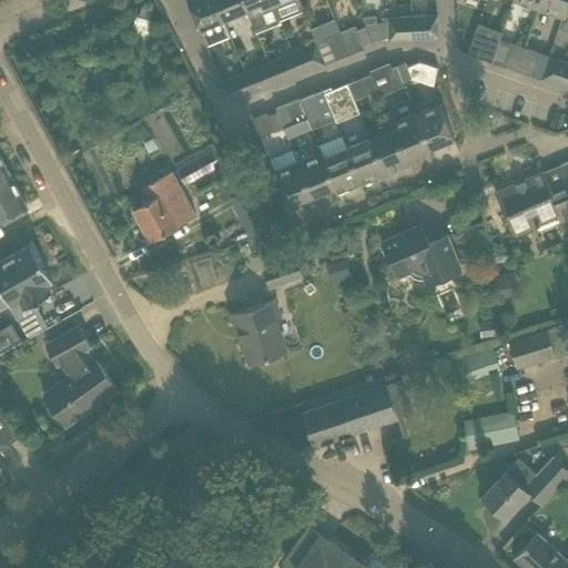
[(231,36),(224,20),(215,0),(188,0),(206,46),(231,36)]
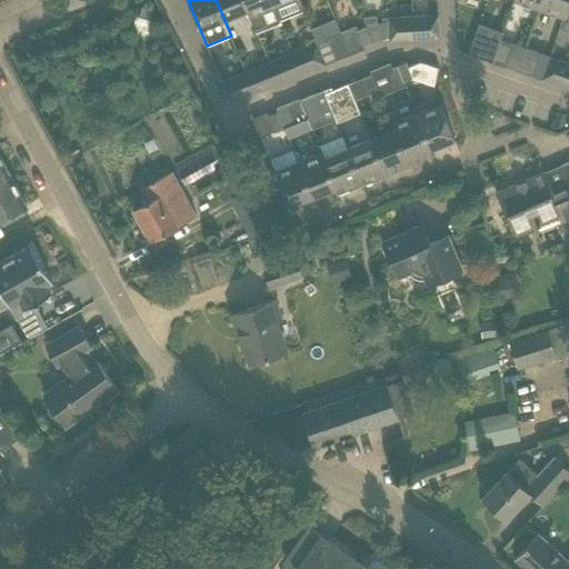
[(216,0),(225,20),(248,11),(248,10),(243,0),(216,0)]
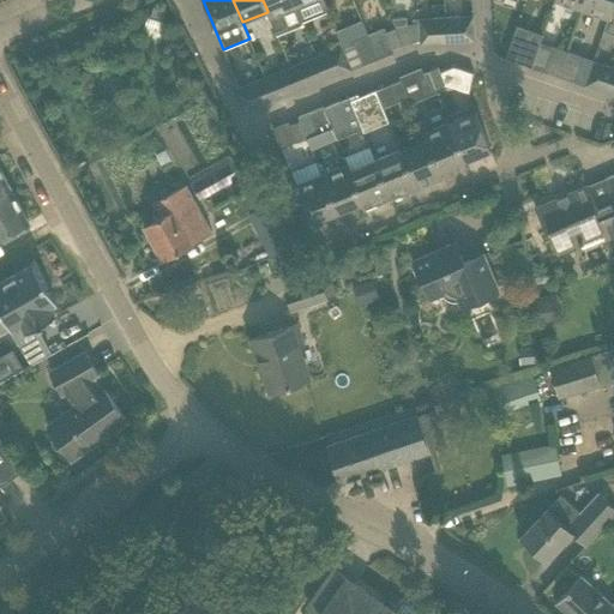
[(295,7),(293,0),(263,0),(268,11),(268,12),(275,31),(288,26),(282,12),(295,7)]
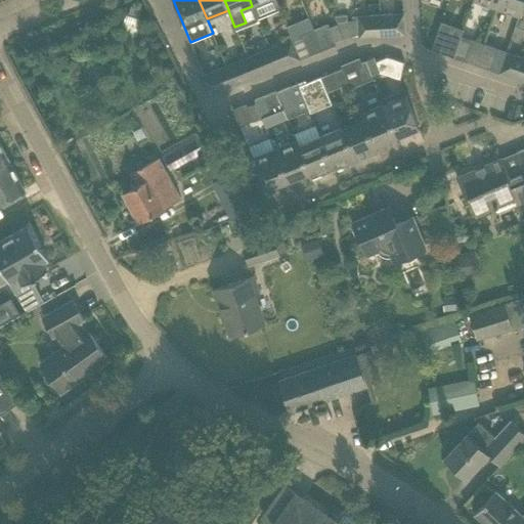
[(497,0),(495,7),(518,15),(522,0),(497,0)]
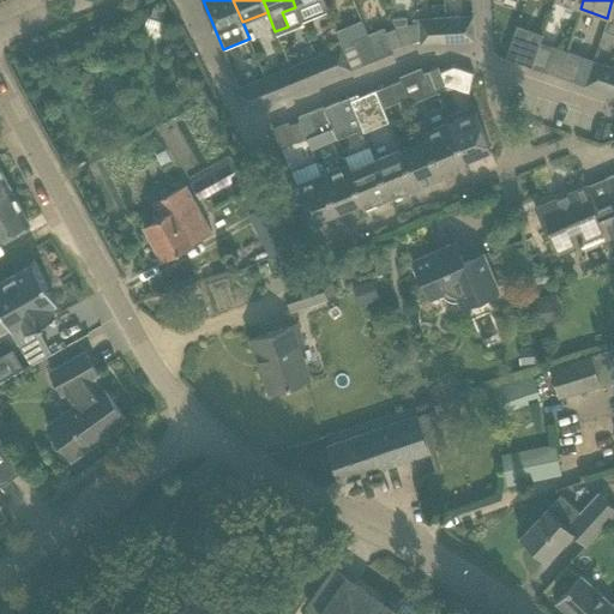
[(475,37),(474,19),(464,19),(464,16),(446,17),(447,43),(475,41),(475,37)]
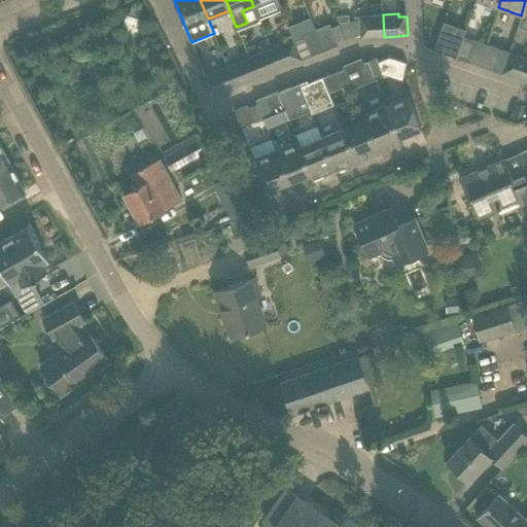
[(384,37),(383,14),(369,15),(369,19),(358,19),(359,38),(369,38),(384,37)]
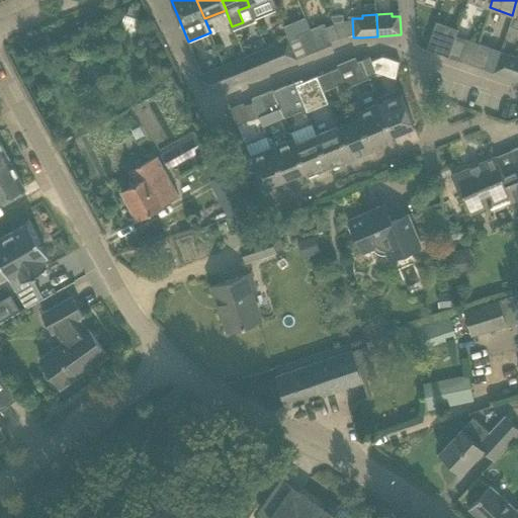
[(309,30),(317,50),(332,44),(331,41),(339,37),(333,23),(325,27),(324,24),(309,30)]
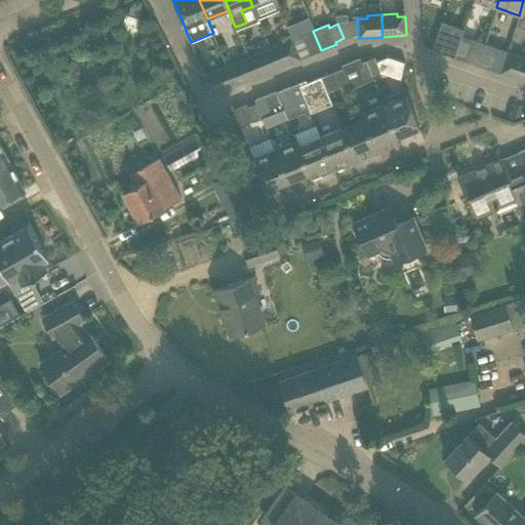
[(321,50),(313,31),(300,36),(301,39),(294,42),(299,56),(300,59),(308,56),(321,50)]
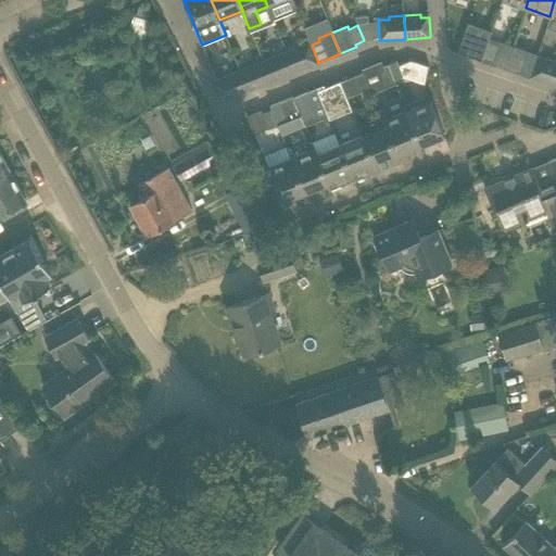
[(481,61),(489,41),(464,34),(457,52),(481,61)]
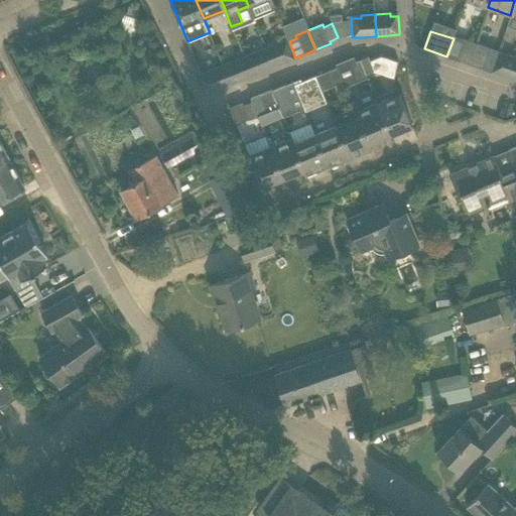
[(294,55),(289,41),(286,34),(277,37),(279,41),(265,47),(273,68),(287,61),(295,58),(294,55)]
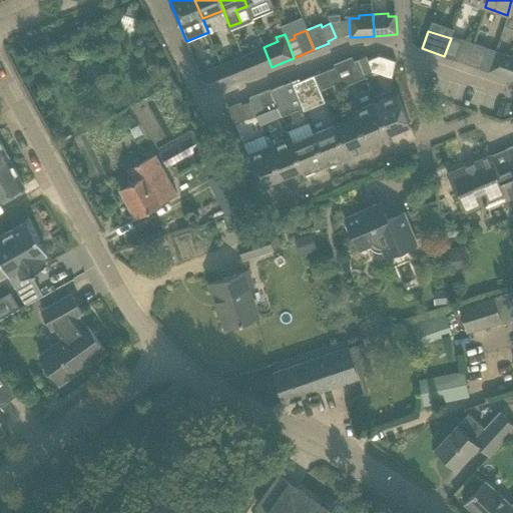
[(452,35),(451,38),(444,56),(467,64),(474,43),(452,35)]
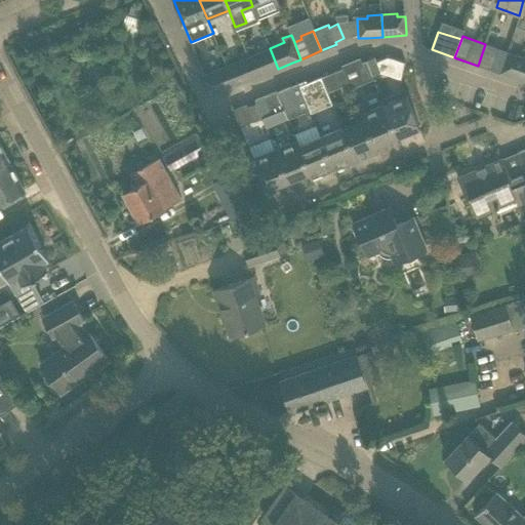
[(498,49),(485,44),(478,66),(499,73),(507,54),(497,51),(498,49)]
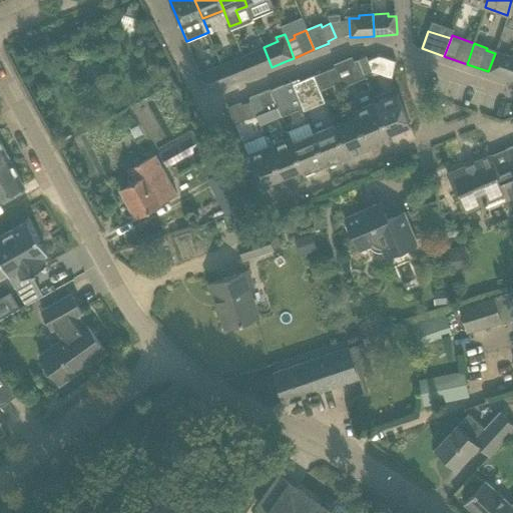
[(272,67),(264,47),(242,55),(243,59),(249,73),(250,75),(258,72),(272,67)]
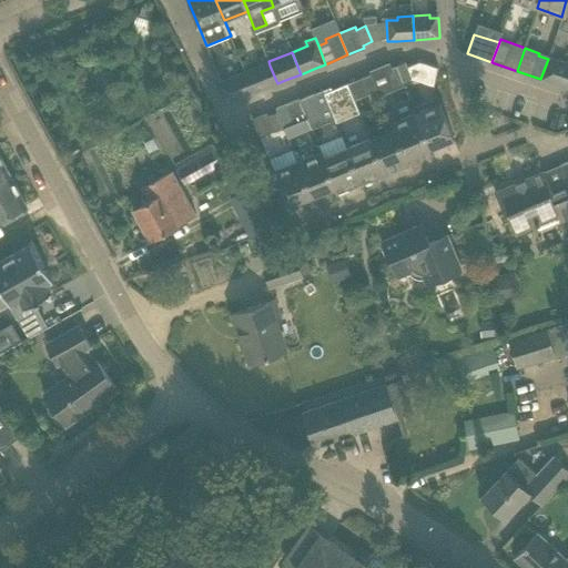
[(567,75),(567,66),(548,59),(540,79),(565,87),(567,75)]
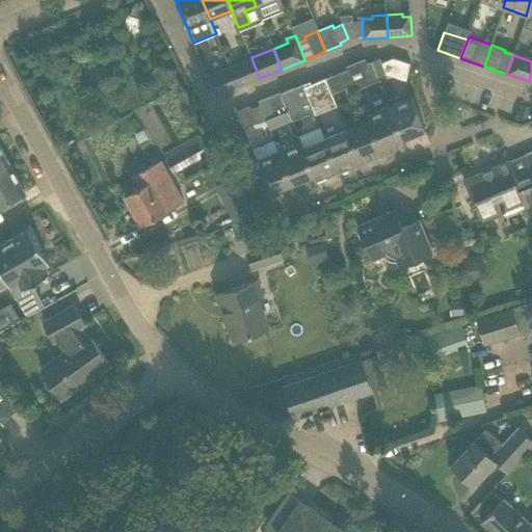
[(380,62),(379,58),(371,61),(376,77),(386,74),(380,62)]
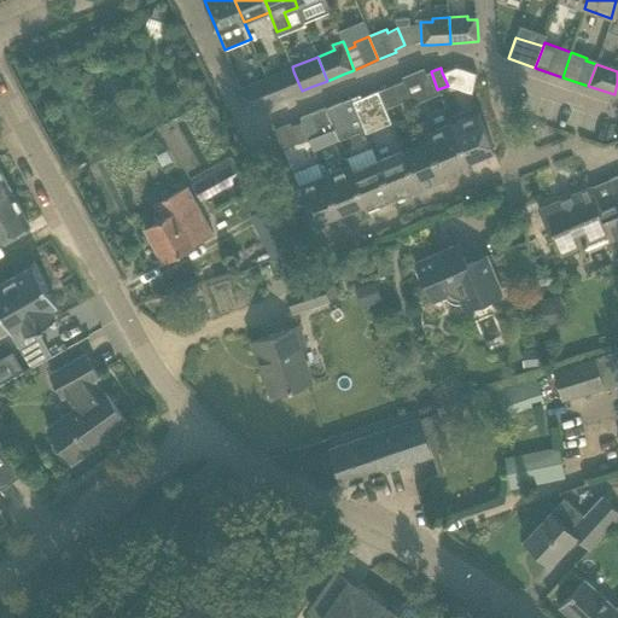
[(301,88),(293,71),(284,75),(283,71),(267,77),(277,101),(292,94),(302,91),(301,88)]
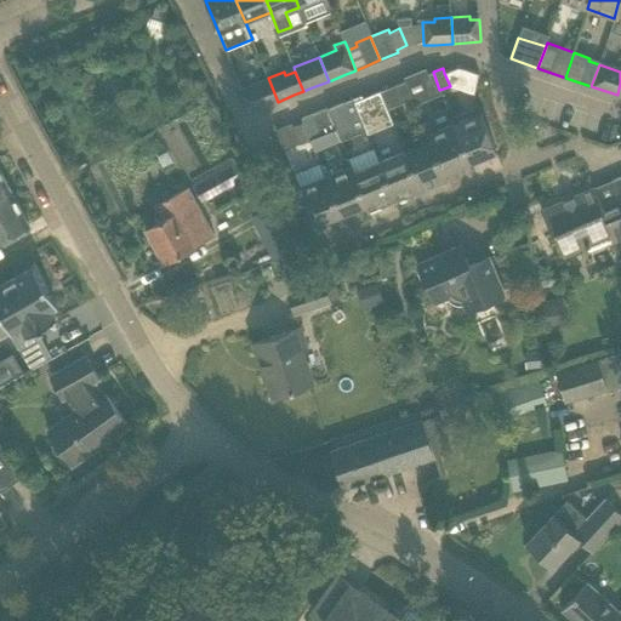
[(429,93),(439,90),(433,72),(422,75),(429,93)]
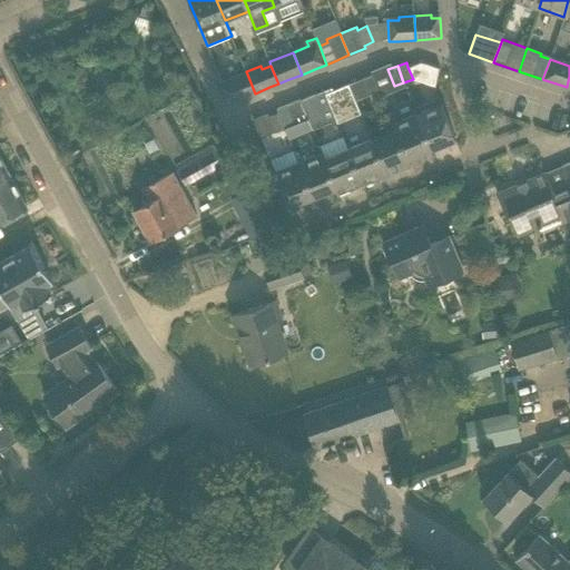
[(239,100),(255,94),(246,71),(231,78),(232,80),(223,85),(229,100),(237,97),(239,100)]
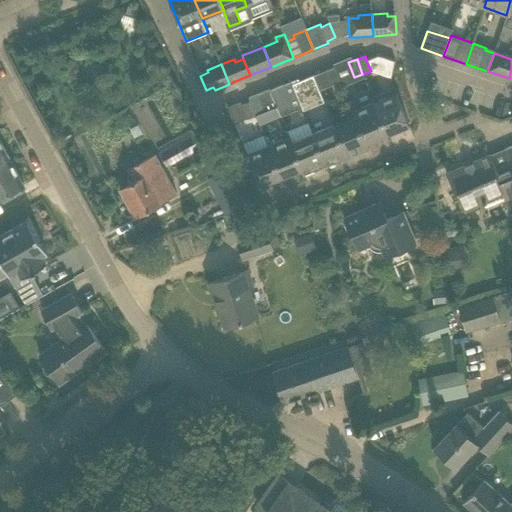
[(334,66),(326,70),(332,85),(340,81),(334,66)]
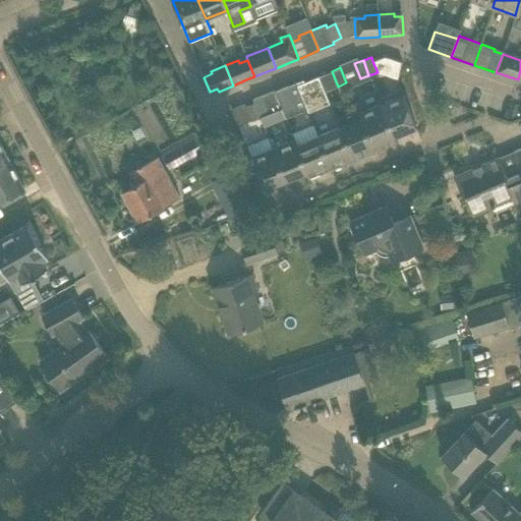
[(325,92),(319,76),(298,84),(307,109),(308,111),(330,103),(325,92)]
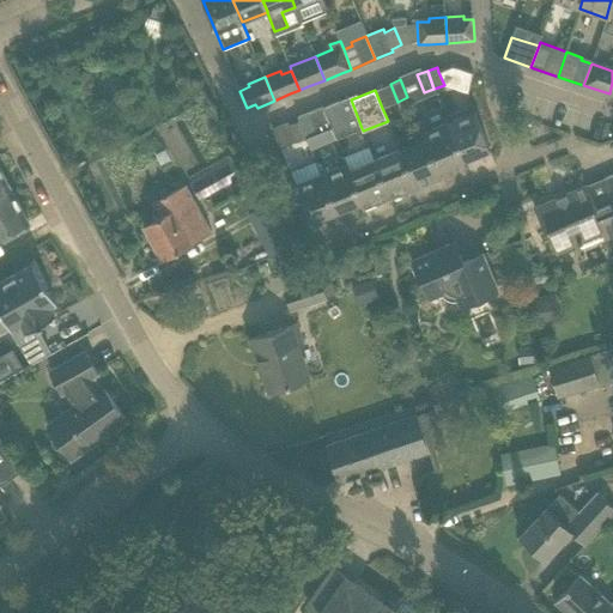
[(338,138),(362,128),(351,99),(345,102),(344,98),(325,107),(338,138)]
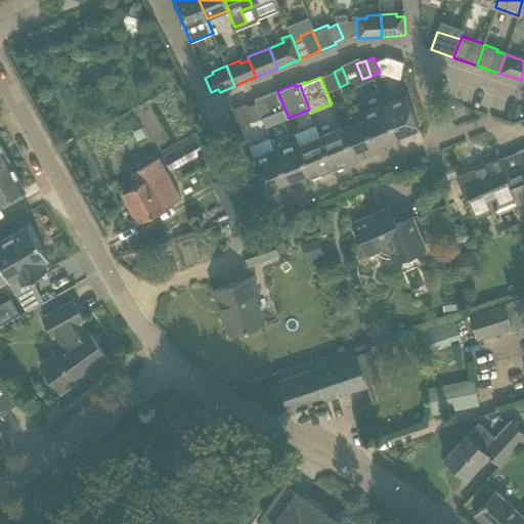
[(289,119),(289,118),(277,91),(255,100),(256,103),(262,119),(266,128),(289,119)]
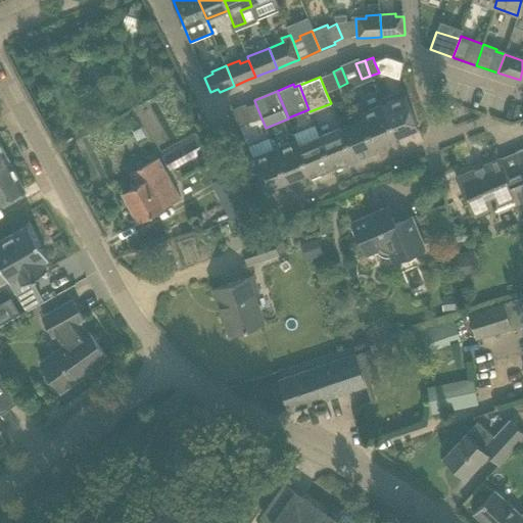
[(405,95),(382,104),(395,137),(418,128),(405,95)]
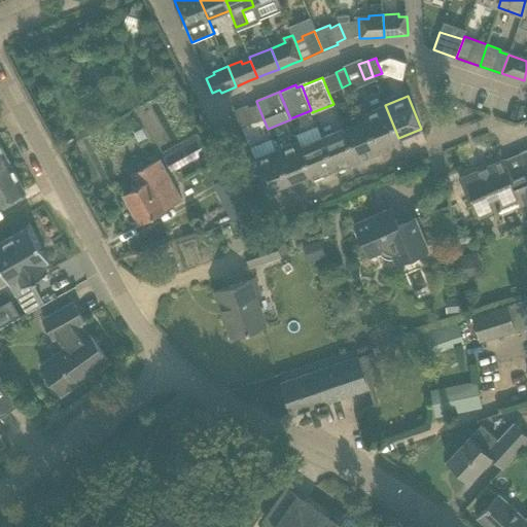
[(264,119),(257,104),(249,107),(255,123),(264,119)]
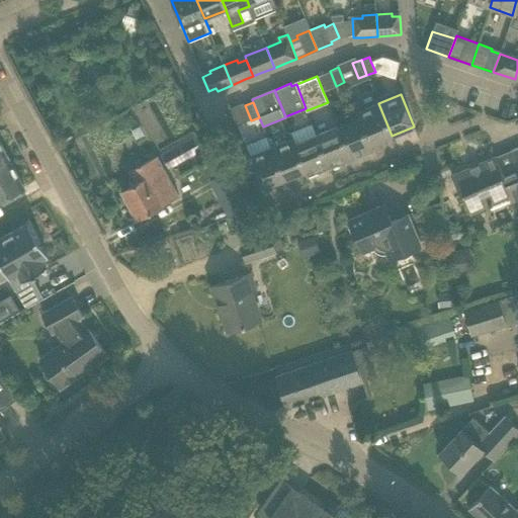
[(371,145),(392,136),(378,103),(357,112),(372,150),(373,150),(371,145)]
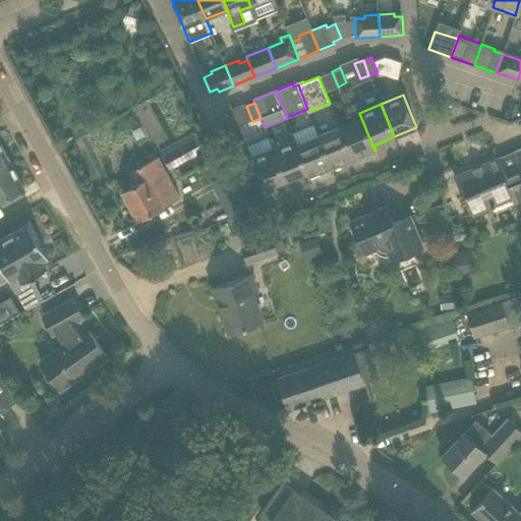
[(360,118),(340,126),(353,159),(374,151),(359,113),(358,113),(360,118)]
